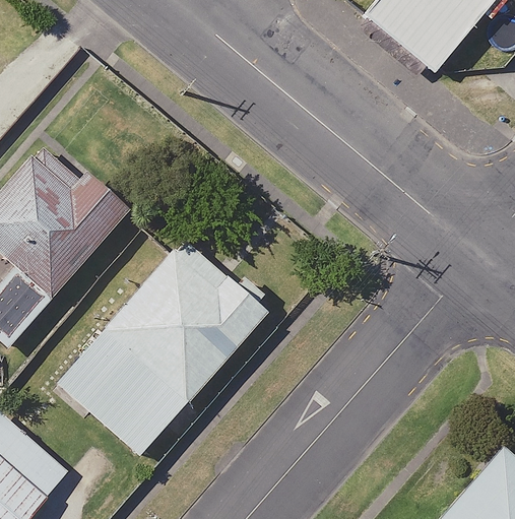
[(376,0),(367,12),(437,70),(494,0),(376,0)]
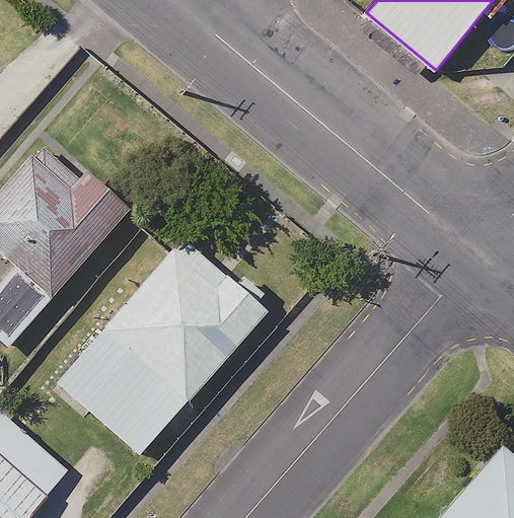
[(31,155),(0,190),(0,252),(14,266),(52,298),(132,209),(87,169),(69,190),(31,155)]
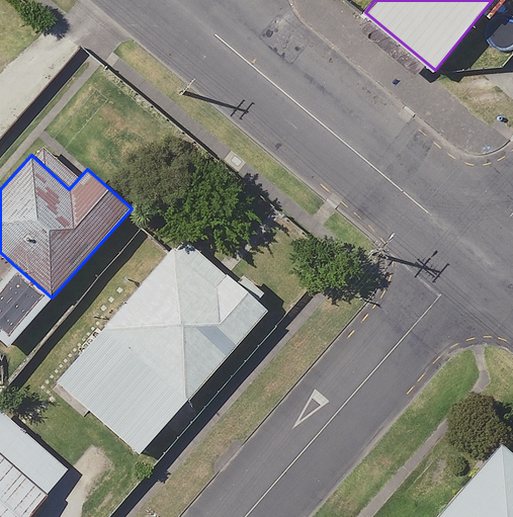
[(181,237),(55,381),(140,455),(267,311),(181,237)]
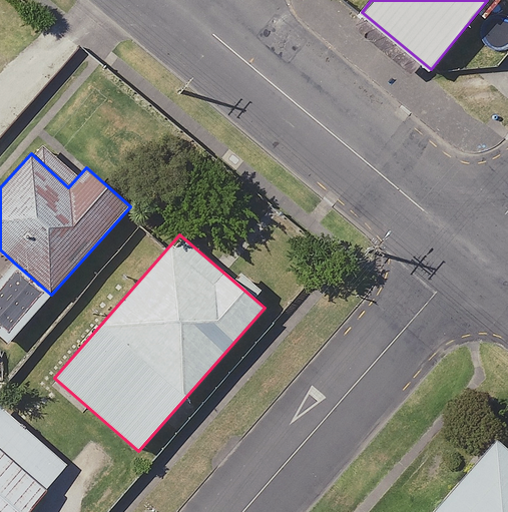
[(51,295),(14,263),(0,280),(0,337),(8,344),(51,295)]
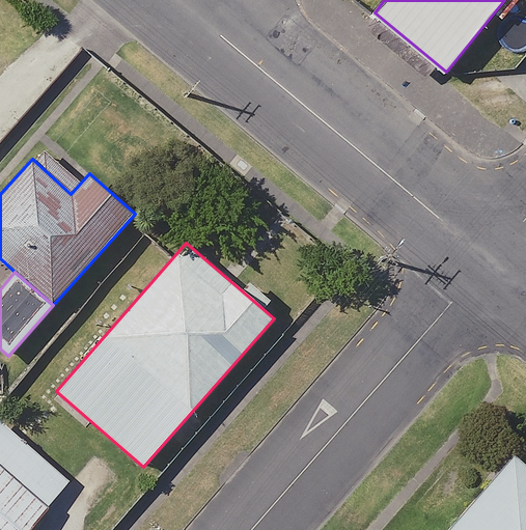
[(30,529),(73,481),(1,419),(0,419),(0,529),(30,529)]
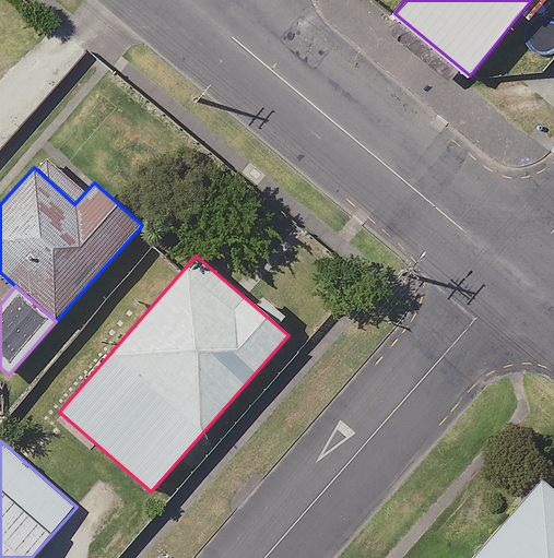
[(553,494),(538,479),(470,557),(553,557),(553,494)]
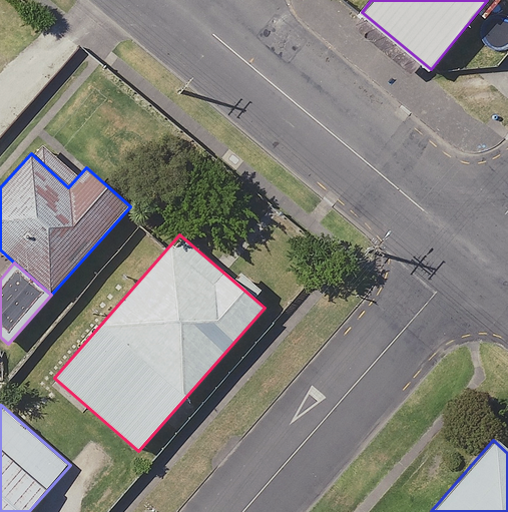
All buildings are outlined.
